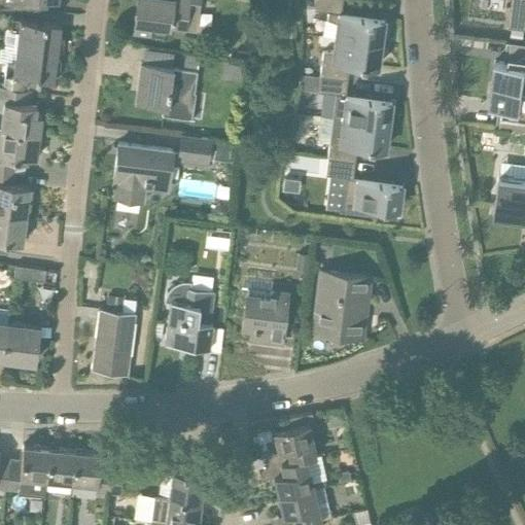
[(0,0),(0,5),(23,9),(24,0),(49,0),(59,1),(58,0),(0,0)]
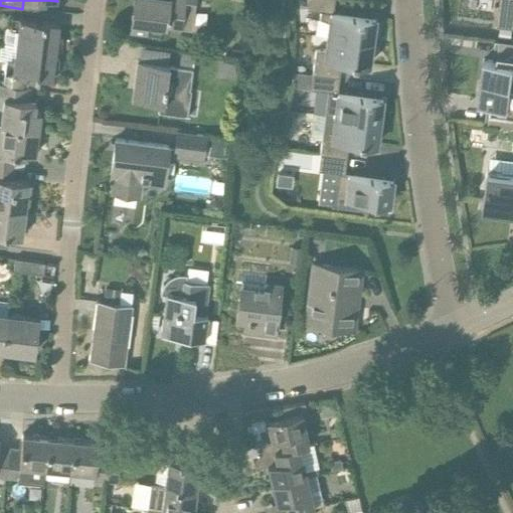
[(136,0),(132,32),(148,34),(149,28),(183,32),(186,0),(136,0)]
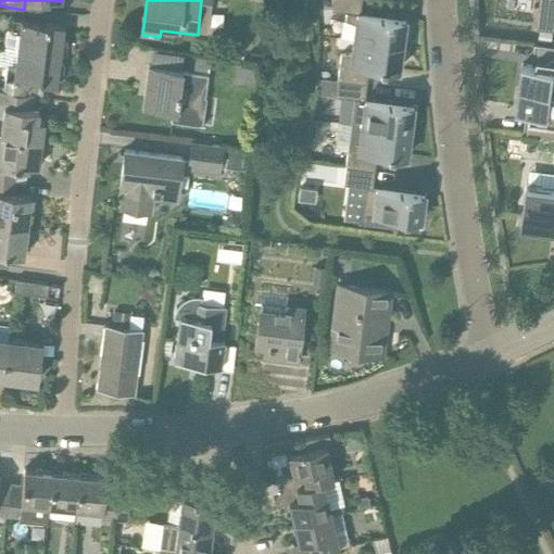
[(363,0),(334,0),(332,13),(348,15),(348,23),(357,27),(355,41),(403,48),(407,22),(362,16),(363,0)]
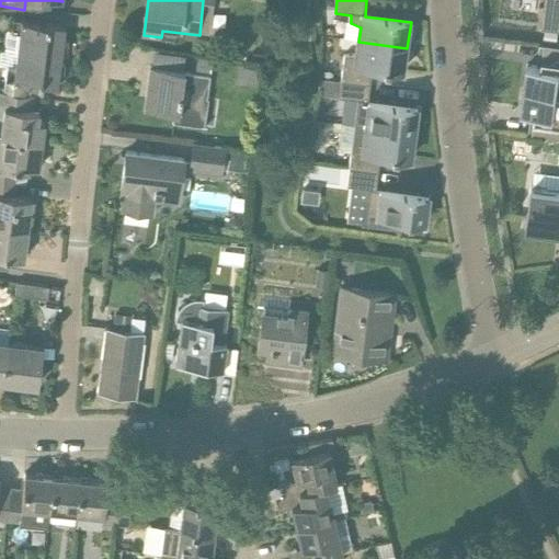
[(558,0),(547,0),(544,31),(558,33),(558,0)]
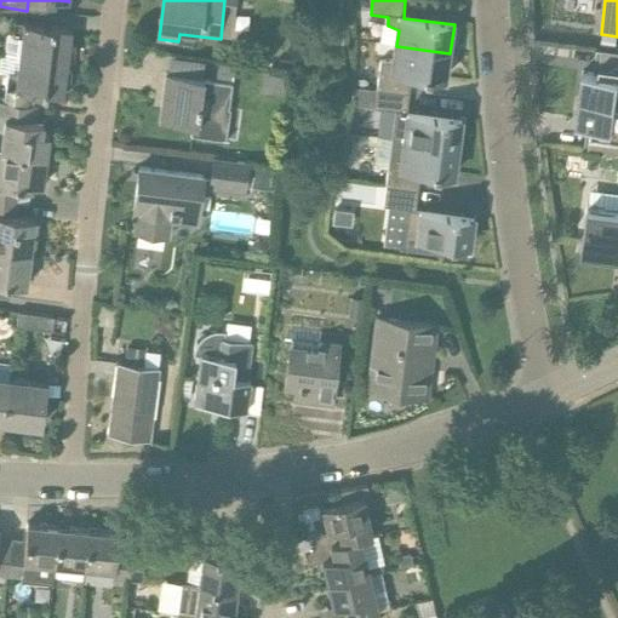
[(5,57),(68,64),(73,32),(16,23),(13,39),(7,38),(5,57)]
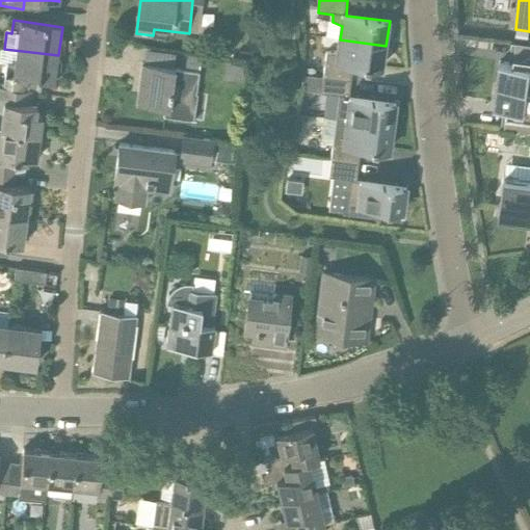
[(386,46),(340,40),(338,54),(328,54),(324,78),(352,82),(354,67),(382,70),(386,46)]
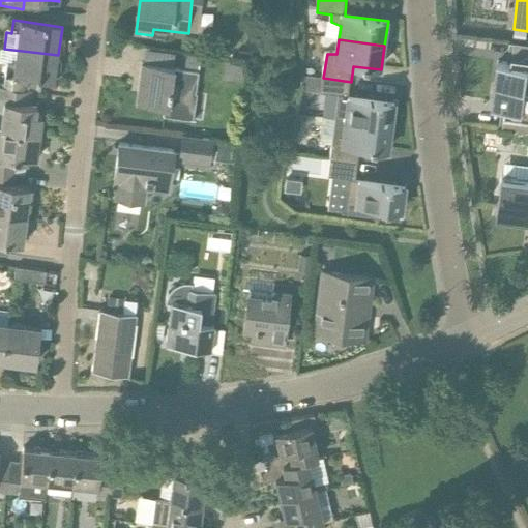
[(500,63),(497,86),(527,89),(527,46),(516,45),(516,46),(514,65),(509,65),(500,63)]
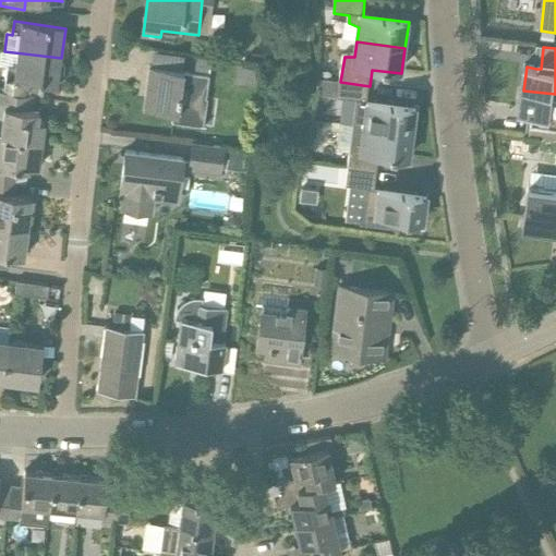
[(0,67),(8,69),(7,82),(58,88),(61,58),(4,51),(2,50),(0,64),(0,67)]
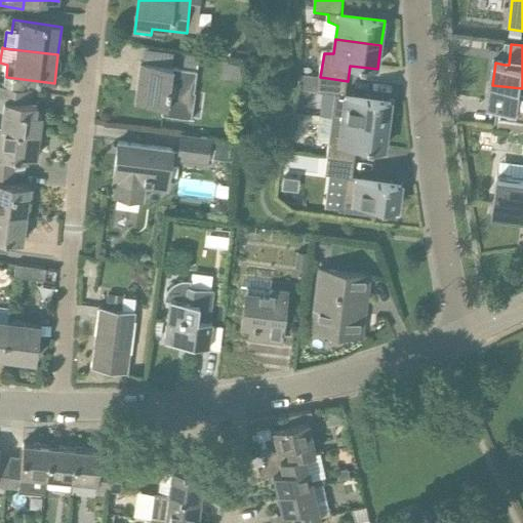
[(162,117),(195,122),(195,120),(193,120),(196,94),(195,94),(197,73),(173,70),(173,69),(142,65),(139,79),(144,79),(139,106),(163,110),(162,117)]
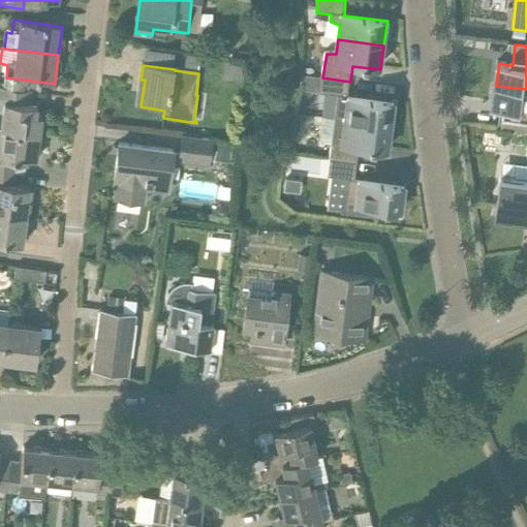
[(350,82),(322,78),(320,94),(339,96),(336,120),(392,127),(395,103),(348,97),(350,82)]
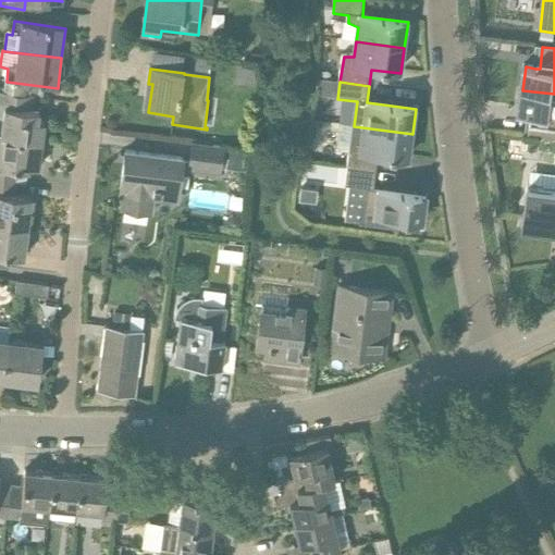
[(554,94),(522,90),(519,113),(529,115),(533,115),(531,136),(530,137),(532,138),(554,140),(554,94)]
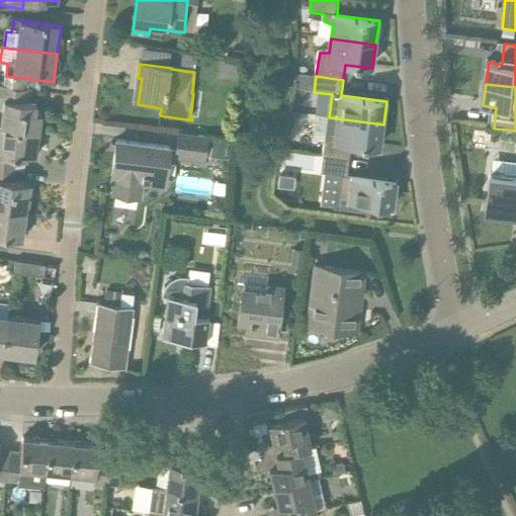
[(0,127),(39,134),(43,115),(36,114),(37,105),(31,104),(33,91),(0,86),(0,127)]
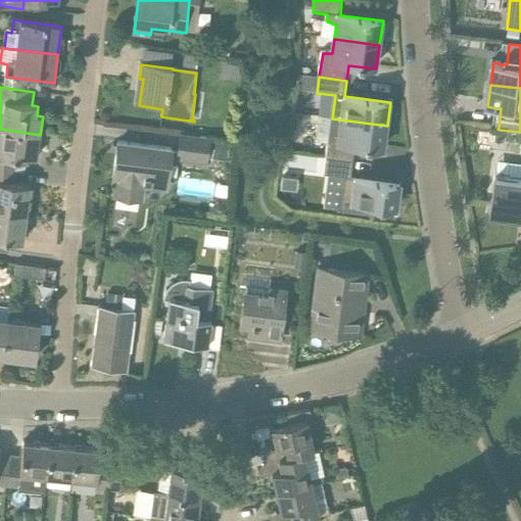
[(332,119),(327,158),(353,162),(356,146),(384,150),(387,126),(332,119)]
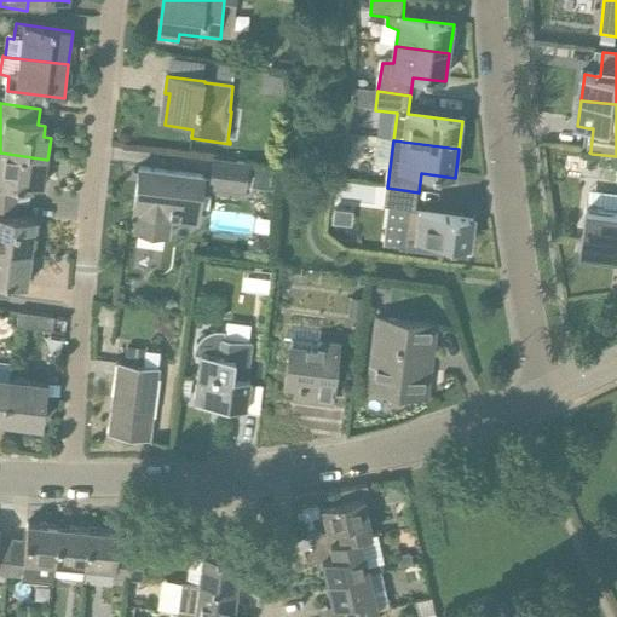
[(0,202),(13,205),(18,205),(19,190),(33,191),(33,188),(44,189),(47,160),(0,153),(0,202)]
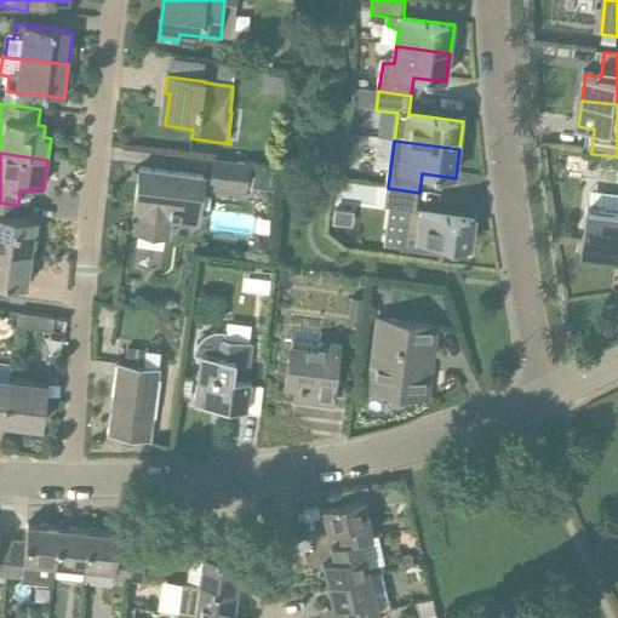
[(210,189),(247,194),(251,165),(246,164),(247,161),(217,156),(217,160),(213,160),(210,189)]
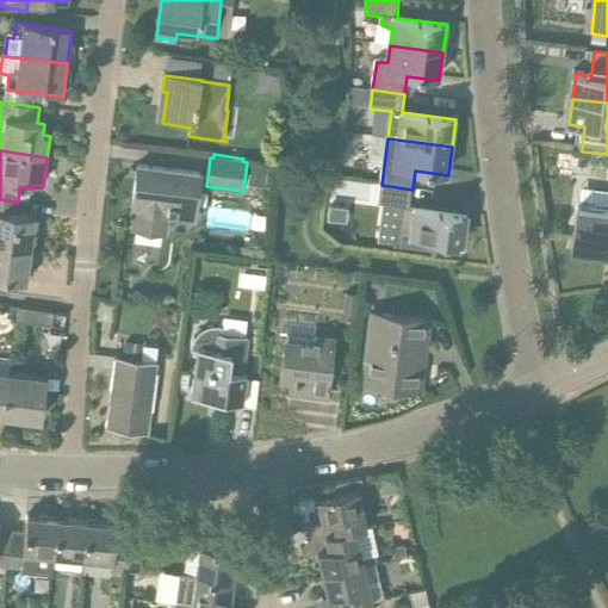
[(169,221),(197,224),(203,177),(138,168),(132,216),(137,217),(135,235),(167,239),(169,221)]
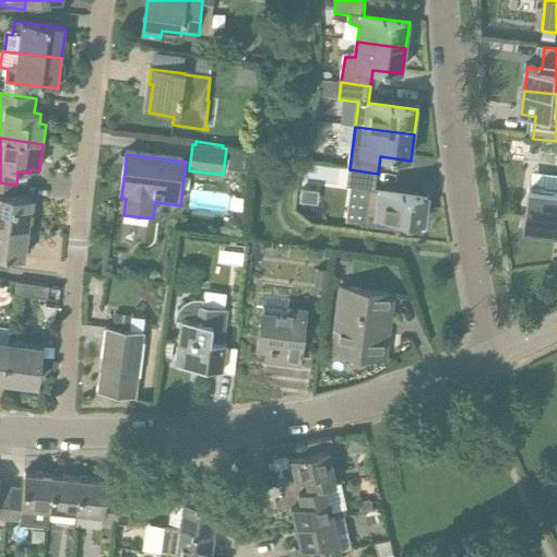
[(378,174),(350,169),(347,187),(369,190),(365,225),(363,225),(362,226),(402,232),(403,221),(425,224),(428,198),(376,191),(378,174)]
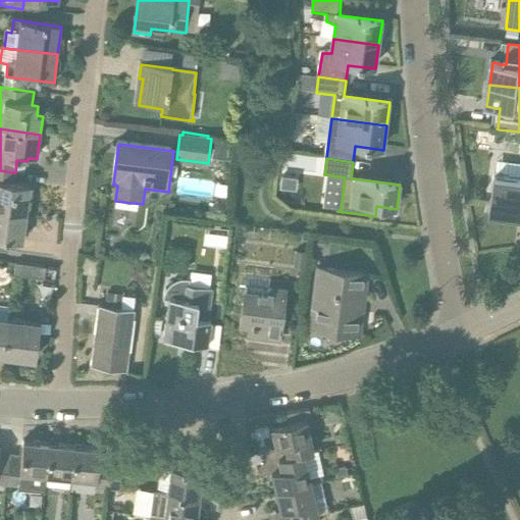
[(0,210),(28,214),(31,187),(9,185),(11,172),(0,170),(0,210)]
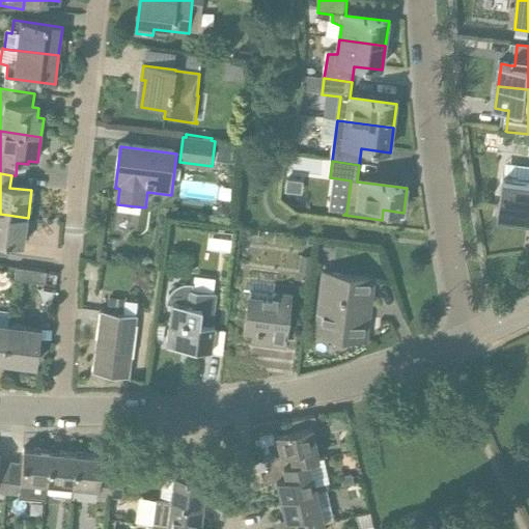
[(528,182),(505,178),(500,215),(528,218),(528,182)]
